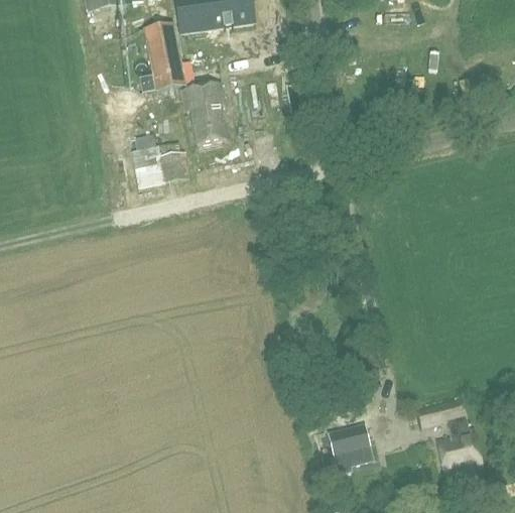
[(253,23),(249,0),(201,0),(192,1),(197,31),(253,23)]
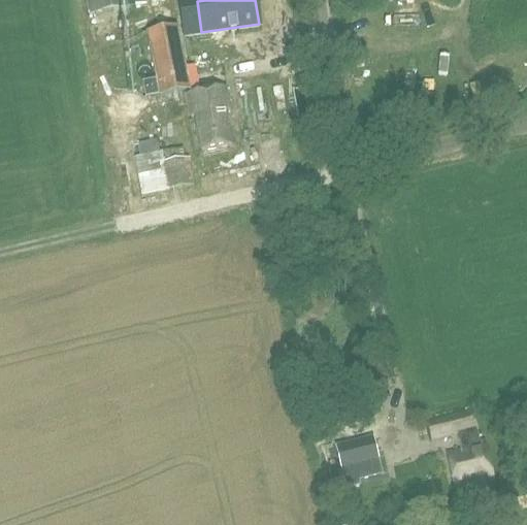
[(108,34),(124,32),(119,1),(103,3),(108,34)]
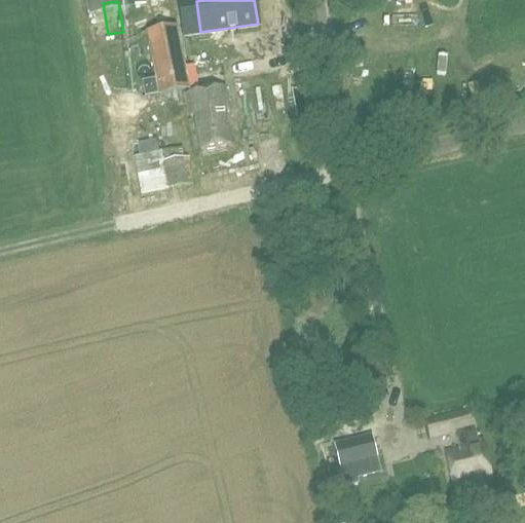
[(424,17),(404,20),(405,30),(424,28),(424,17)]
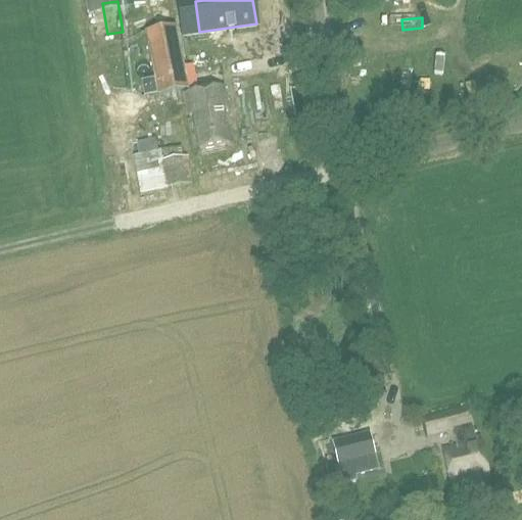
[(180,75),(176,45),(98,56),(102,87),(180,75)]
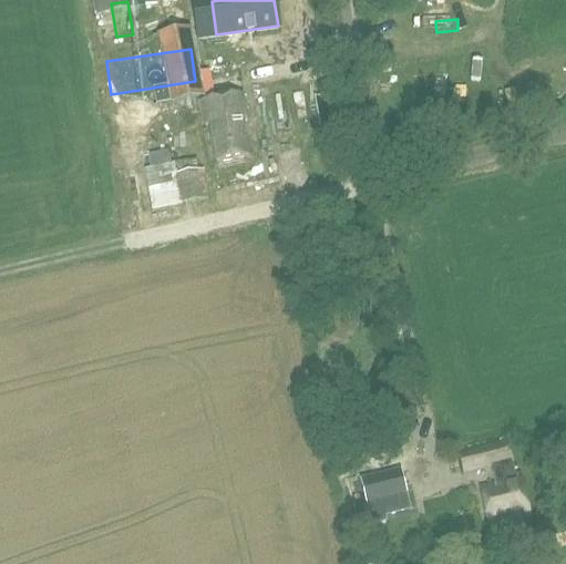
[(161,90),(132,92),(134,121),(148,120),(147,105),(162,104),(161,90)]
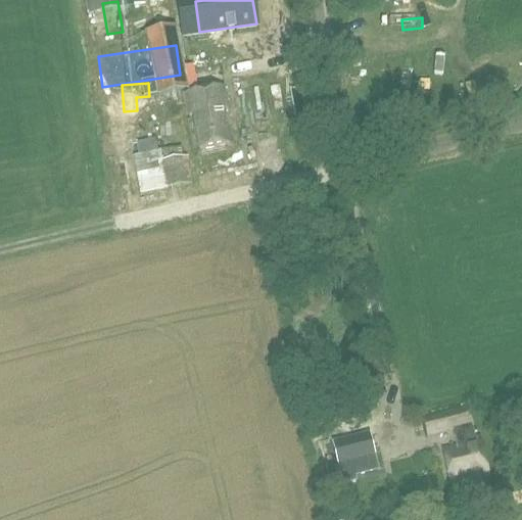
[(189,113),(193,112),(200,147),(230,141),(224,106),(228,105),(224,83),(184,91),(189,113)]
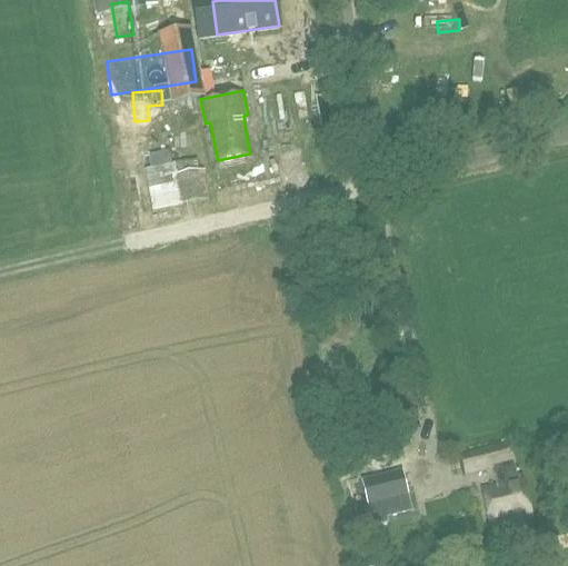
[(152,209),(188,202),(210,197),(206,168),(177,172),(176,160),(145,166),(152,209)]
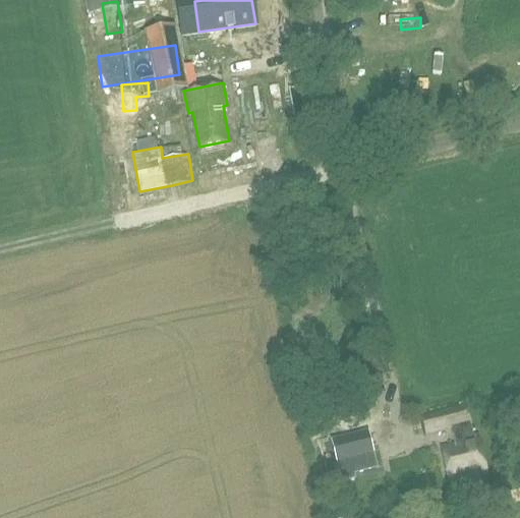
[(467,403),(422,414),(426,430),(451,424),(452,428),(461,426),(464,439),(441,444),(450,479),(468,475),(471,486),(486,482),(484,471),(487,470),(478,434),(475,435),(467,403)]
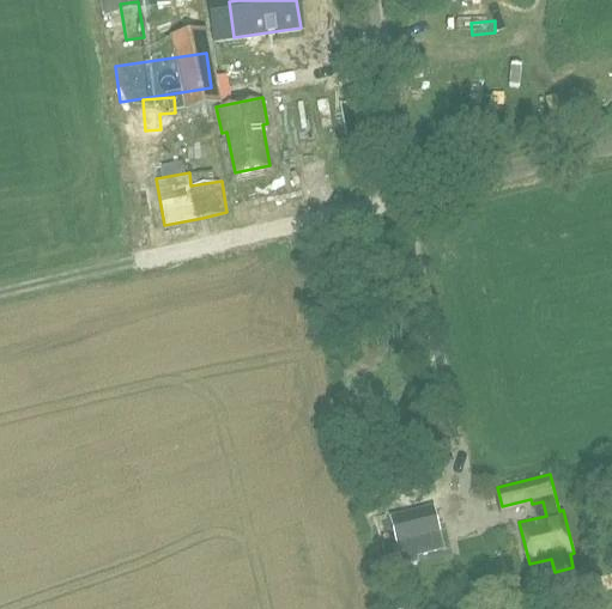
[(392,516),(404,562),(417,560),(416,554),(443,547),(434,505),(392,516)]
